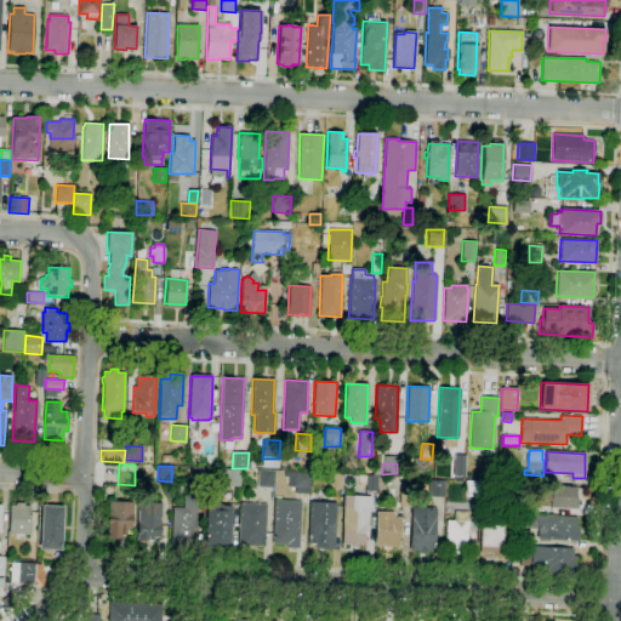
[(206,480),(191,479),(192,467),(208,468),(206,480)]
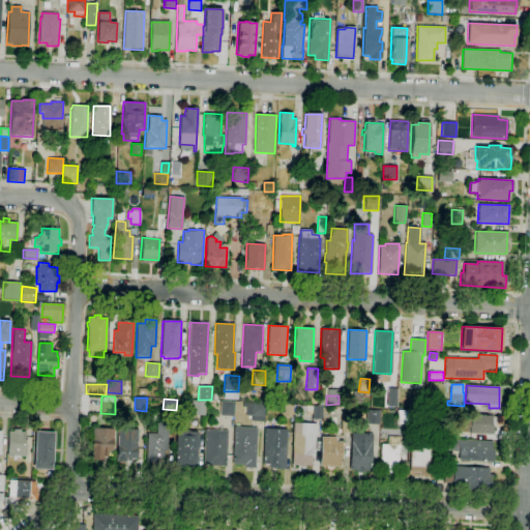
[(204,415),(190,414),(192,401),(205,401),(204,415)]
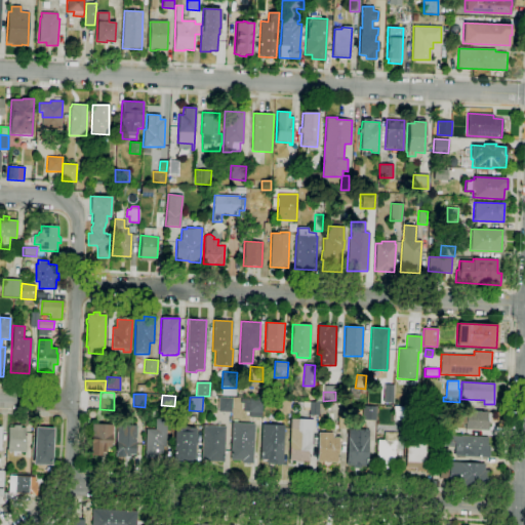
[(232,412),(218,412),(218,397),(233,397),(232,412)]
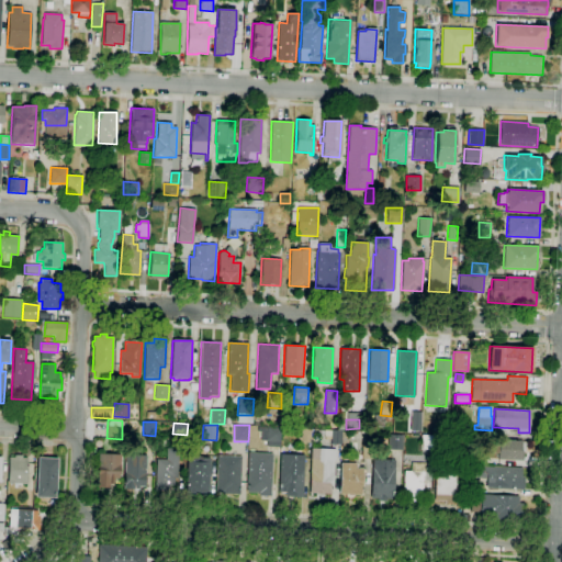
[(280,447),(267,447),(267,440),(260,440),(261,431),(257,431),(257,428),(267,428),(268,428),(281,428),(280,447)]
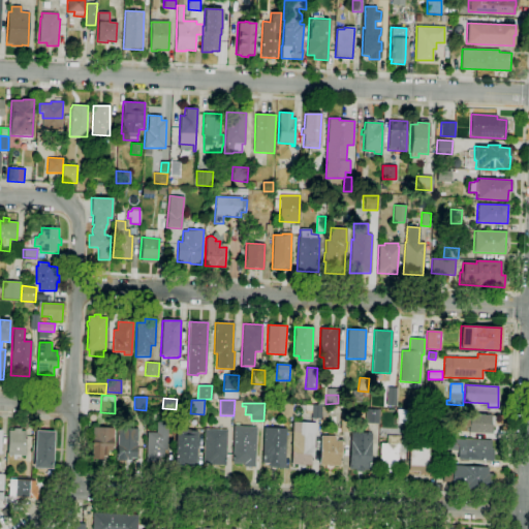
[(291,416),(280,416),(280,411),(283,411),(283,403),(292,403),(291,416)]
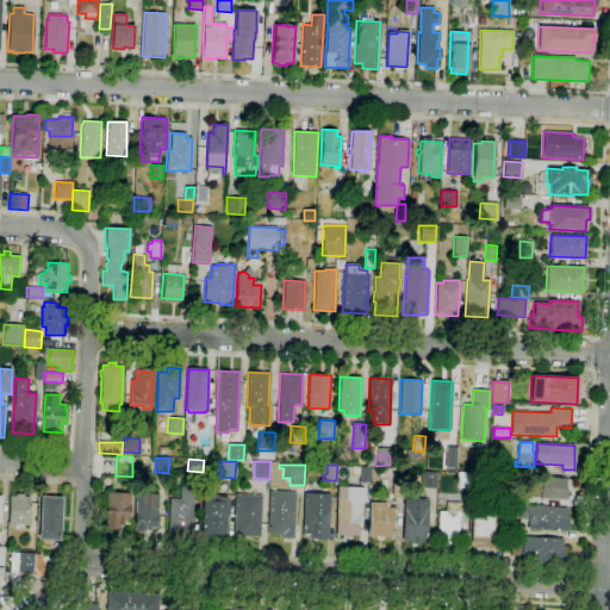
[(371,483),(359,483),(360,477),(352,477),(352,467),(360,467),(371,467),(371,483)]
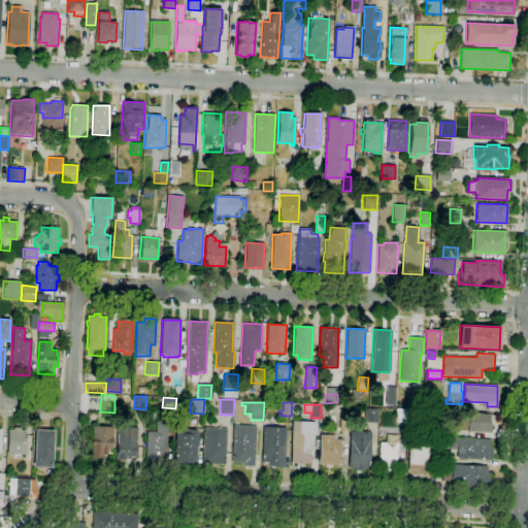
[(377,423),(364,423),(365,408),(377,408),(377,423)]
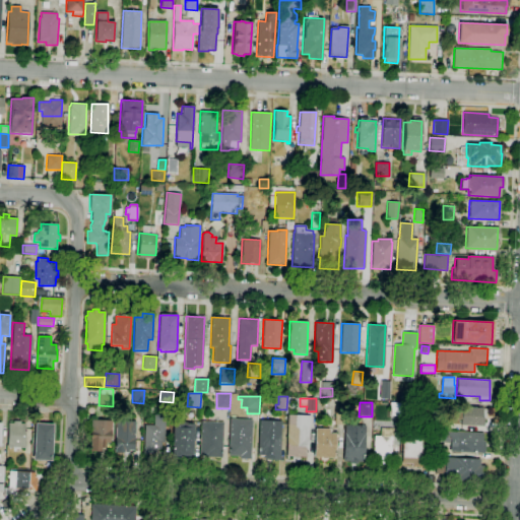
[(401,416),(389,415),(389,403),(401,403),(401,416)]
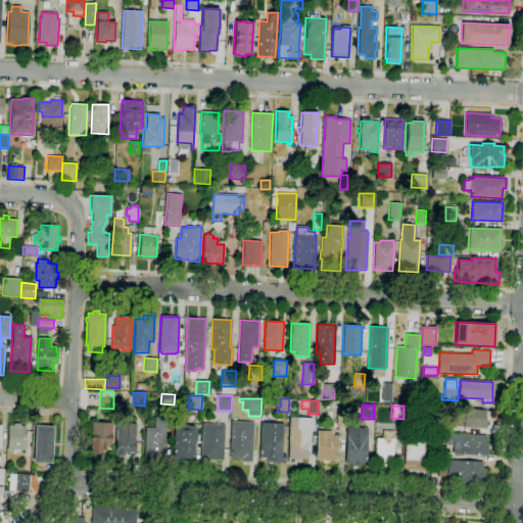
[(432,420),(421,420),(422,407),(433,408),(432,420)]
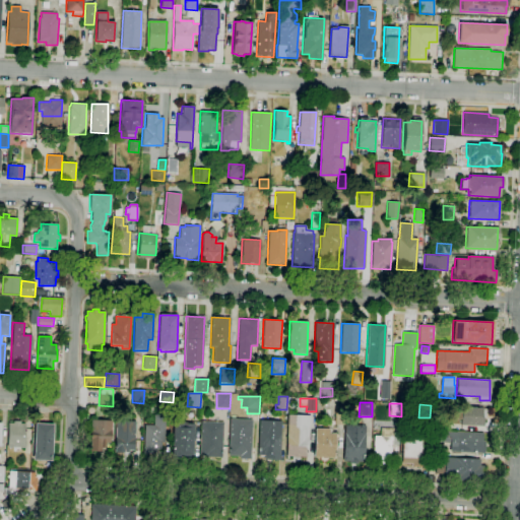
[(344,426),(334,425),(336,406),(341,407),(341,413),(345,413),(344,426)]
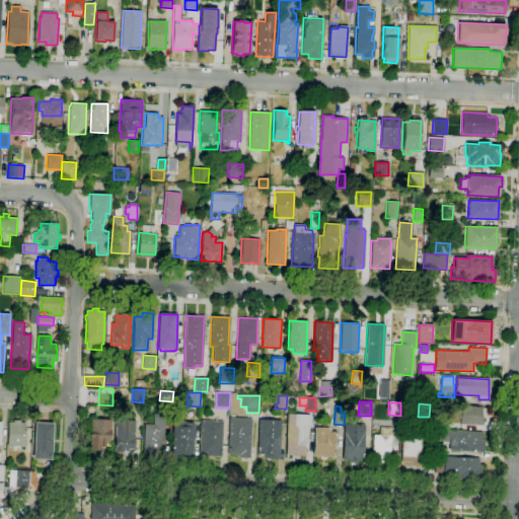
[(483,426),(460,425),(461,419),(455,418),(455,406),(482,408),(482,409),(486,409),(486,418),(484,418),(483,426)]
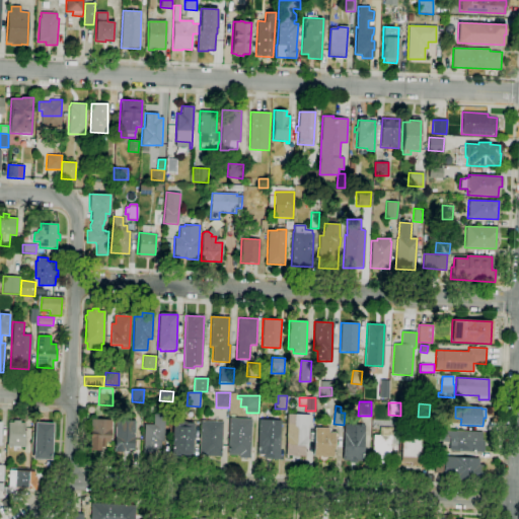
[(160,454),(142,453),(144,424),(153,425),(153,414),(165,415),(163,441),(161,441),(160,454)]
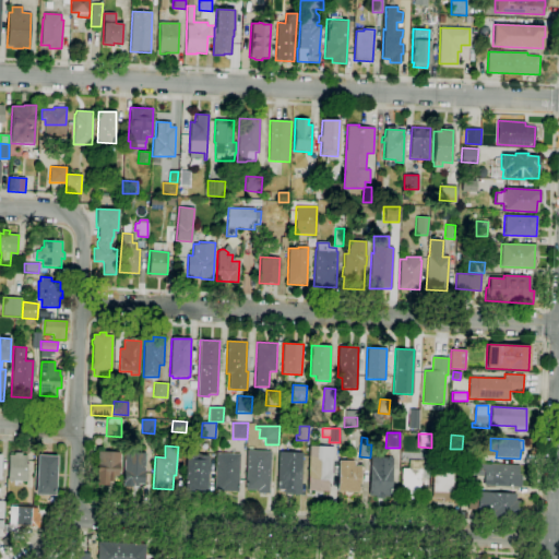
[(321,491),(313,491),(313,490),(307,490),(309,445),(333,447),(333,459),(332,459),(330,491),(322,490),(321,491)]
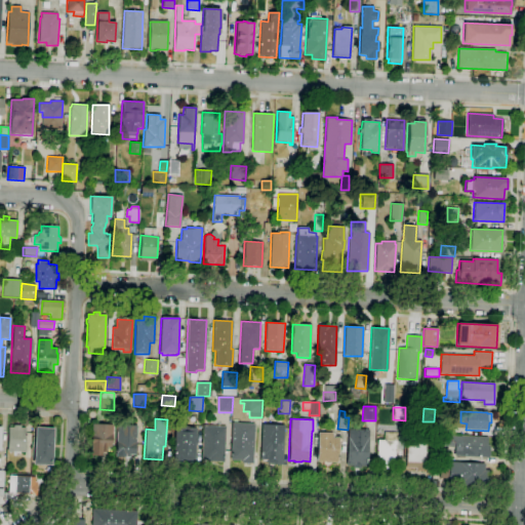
[(252,463),(242,462),(242,460),(231,459),(232,422),(254,423),(252,463)]
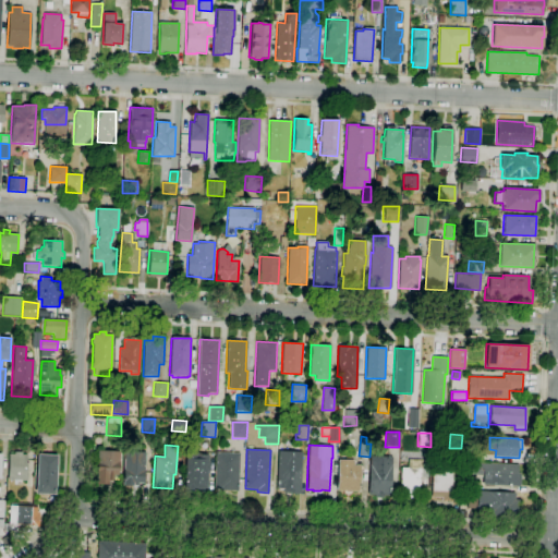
[(108,485),(96,484),(98,450),(120,451),(118,475),(113,475),(113,482),(108,482),(108,485)]
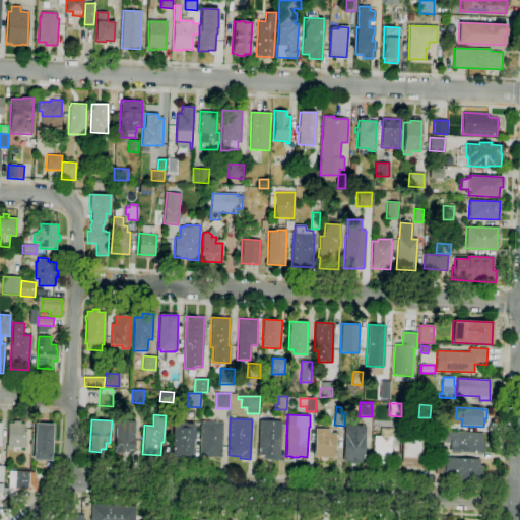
[(25,448),(7,447),(8,423),(13,424),(13,420),(20,421),(20,424),(25,424),(24,440),(26,440),(25,448)]
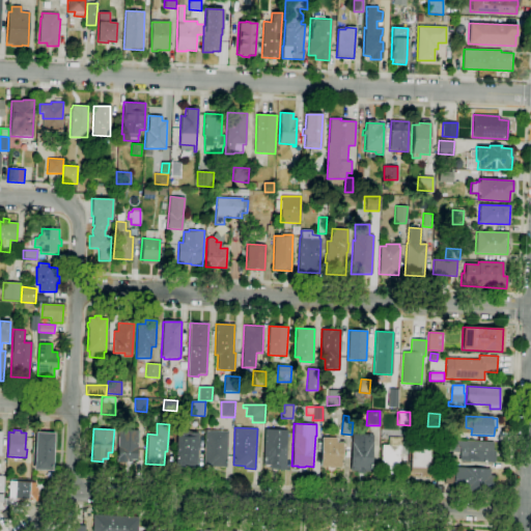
[(127,463),(116,462),(118,429),(138,430),(137,459),(128,459),(127,463)]
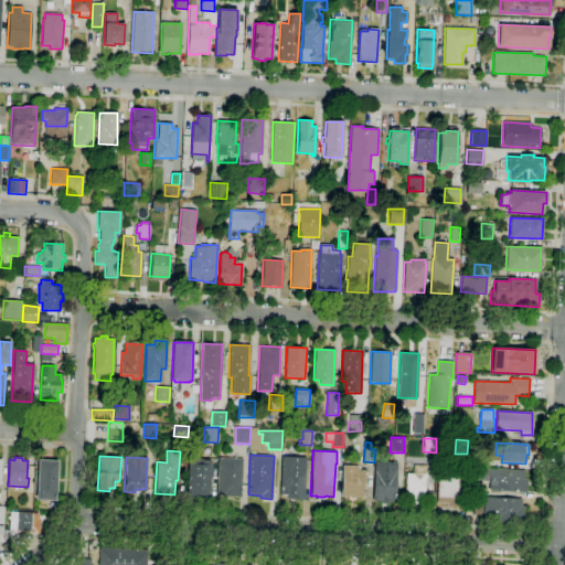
[(304,500),(287,499),(287,496),(279,494),(281,457),(306,458),(304,500)]
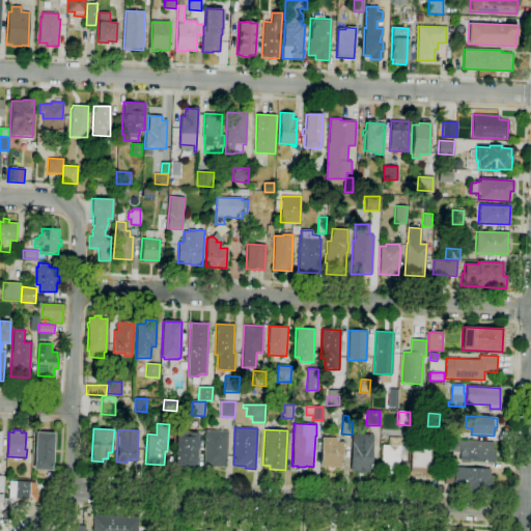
[(451,440),(439,439),(439,429),(452,430),(451,440)]
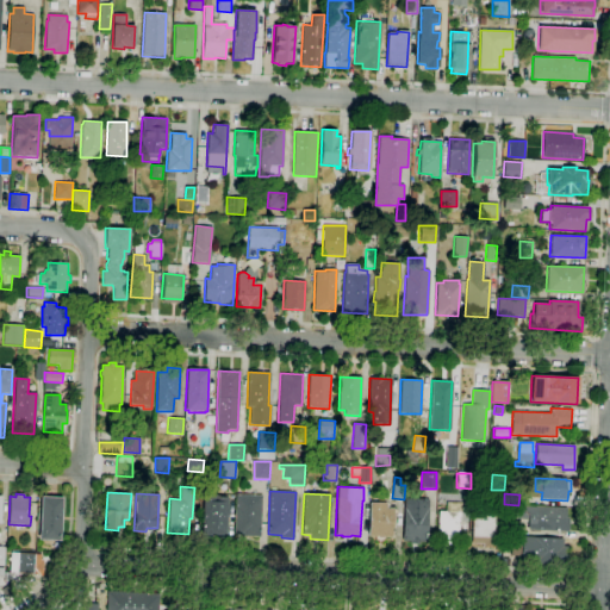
[(225,535),(212,535),(206,535),(206,534),(200,534),(203,495),(218,496),(218,497),(228,497),(226,504),(229,505),(228,517),(226,517),(225,535)]
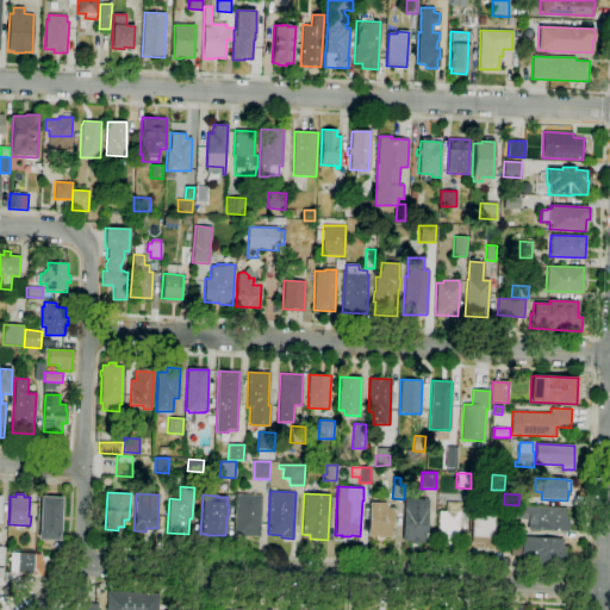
[(260,537),(240,536),(240,535),(234,535),(236,495),(262,496),(260,537)]
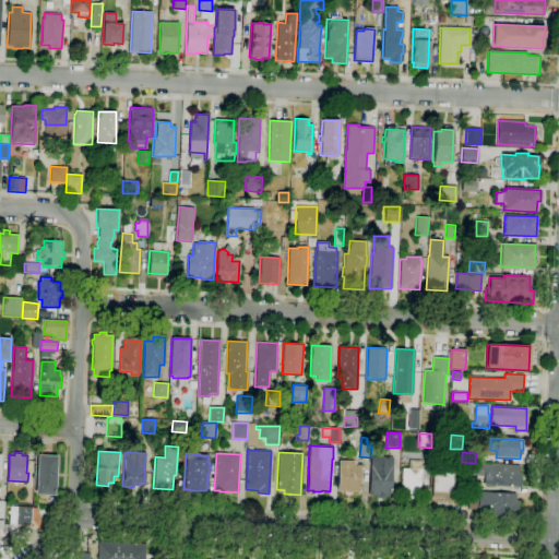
[(55,496),(35,495),(37,454),(57,456),(55,496)]
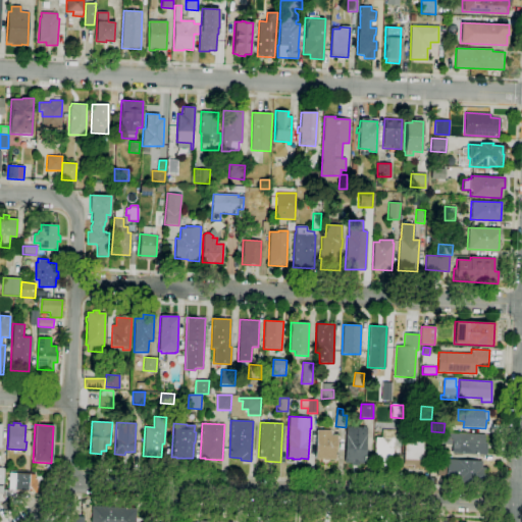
[(359,466),(351,465),(351,463),(345,462),(347,426),(367,428),(365,463),(359,463),(359,466)]
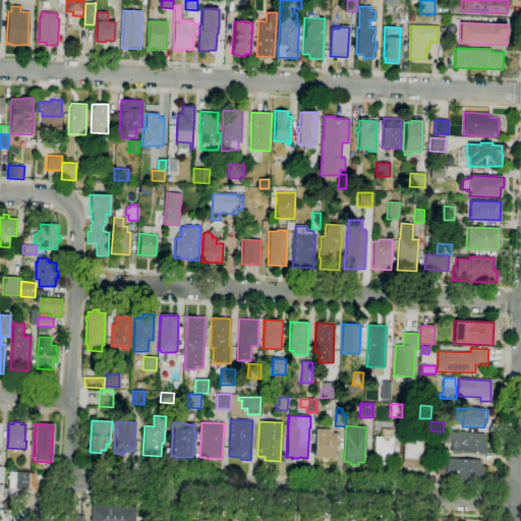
[(327,459),(323,459),(323,458),(314,458),(315,428),(330,428),(330,435),(336,435),(335,458),(327,458),(327,459)]
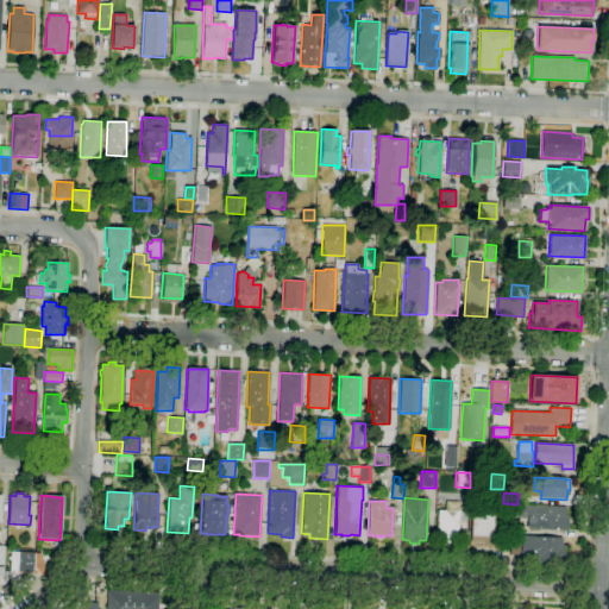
[(567,531),(527,528),(527,519),(518,519),(519,506),(534,507),(534,506),(566,507),(565,516),(567,516),(567,531)]
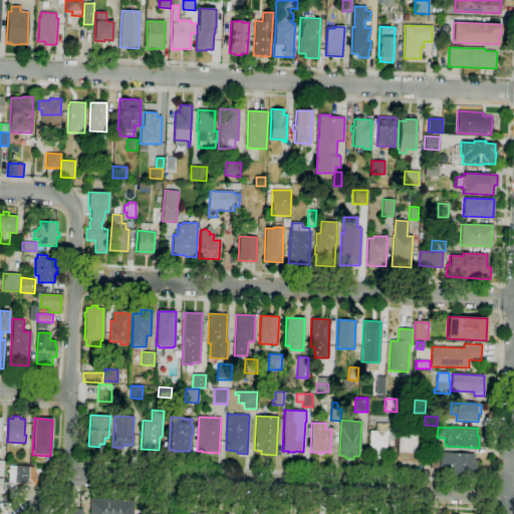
[(380,459),(372,459),(373,454),(368,454),(369,431),(388,432),(386,455),(381,455),(380,459)]
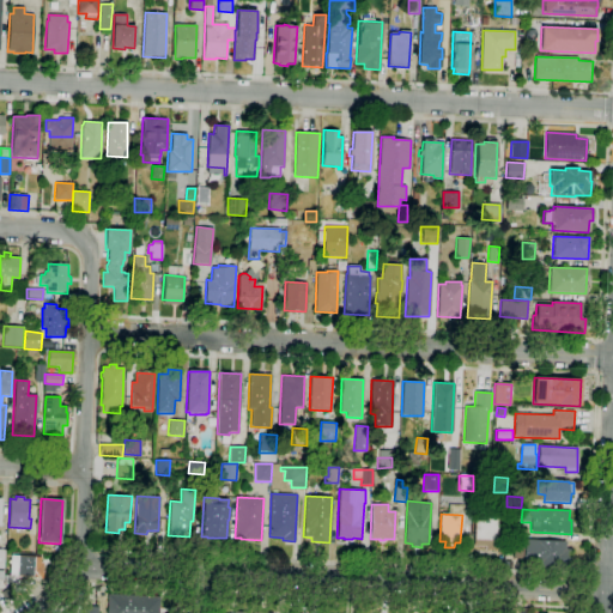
[(497,550),(485,548),(485,546),(474,546),(475,519),(498,520),(497,550)]
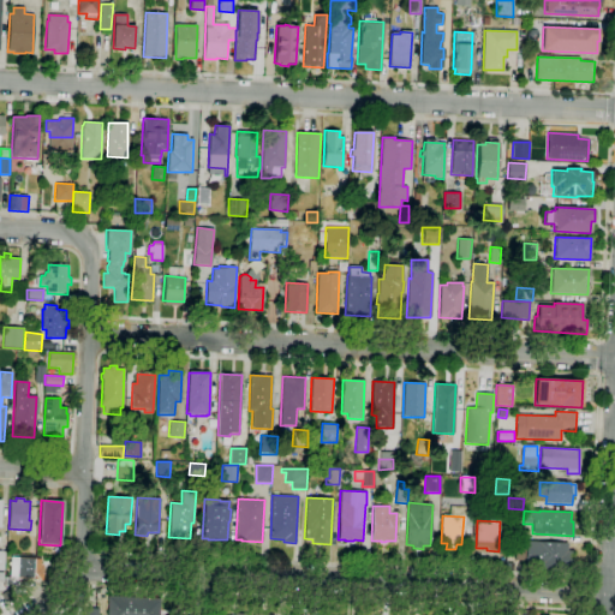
[(523,541),(506,538),(507,525),(523,526),(523,541)]
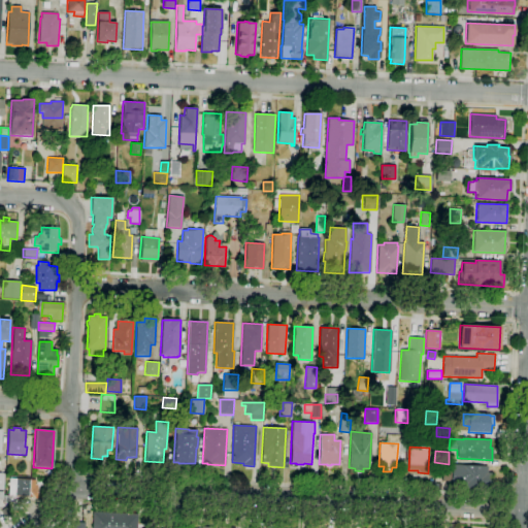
[(486,486),(451,484),(451,482),(442,481),(443,466),(452,466),(452,464),(488,466),(487,473),(492,473),(491,484),(487,483),(486,486)]
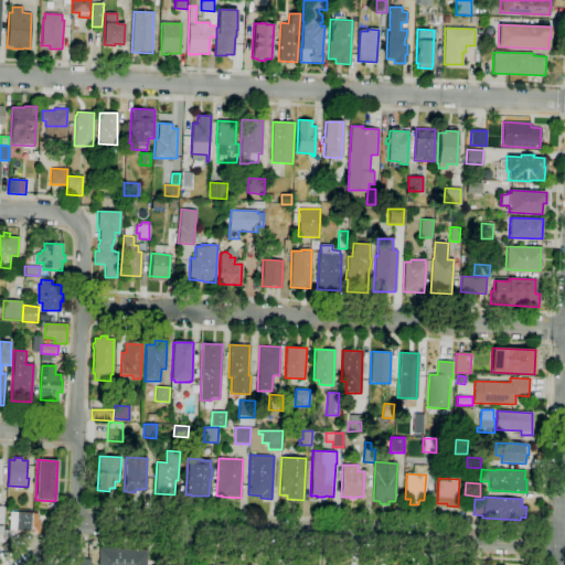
[(16,540),(3,539),(4,530),(9,530),(10,512),(38,513),(38,519),(41,520),(40,532),(17,530),(16,540)]
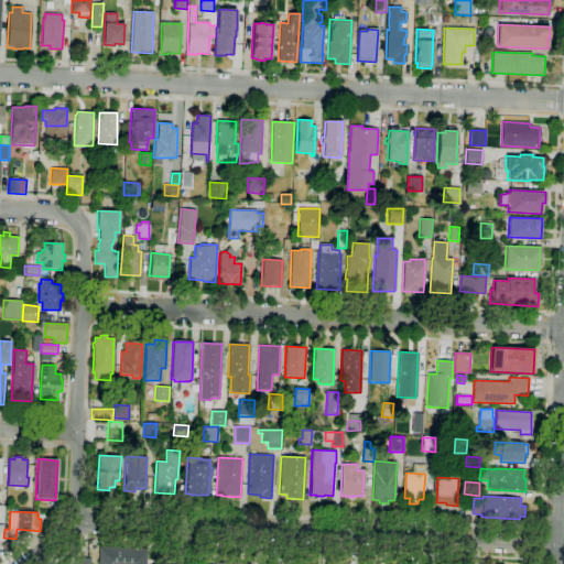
[(145,563),(98,563),(99,546),(147,549),(145,563)]
